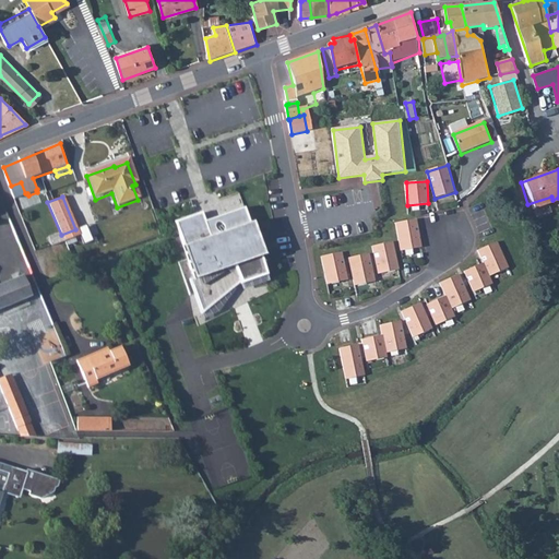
[(527,204),(530,210),(552,202),(552,200),(551,197),(527,204)]
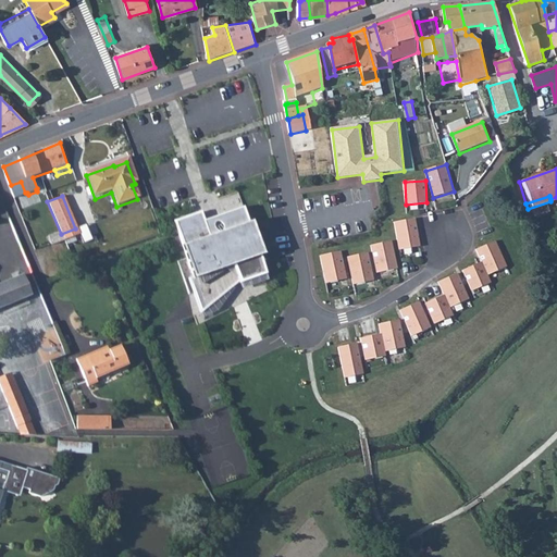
[(267,275),(257,237),(256,237),(246,209),(215,232),(215,225),(208,225),(207,222),(203,213),(176,223),(196,277),(192,280),(203,314),(239,282),(239,283),(267,275)]
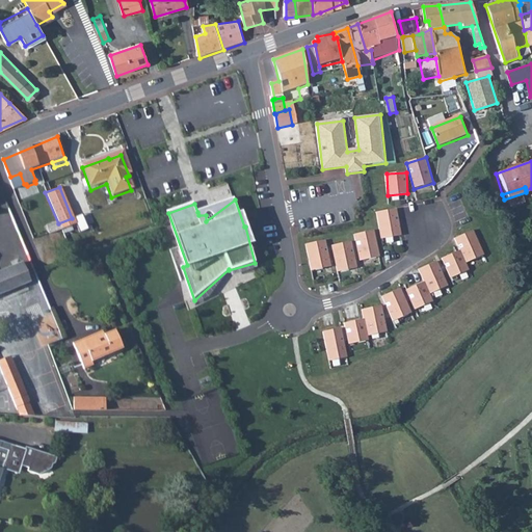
[(206,221),(235,200),(197,212),(198,215),(206,215),(206,221)]
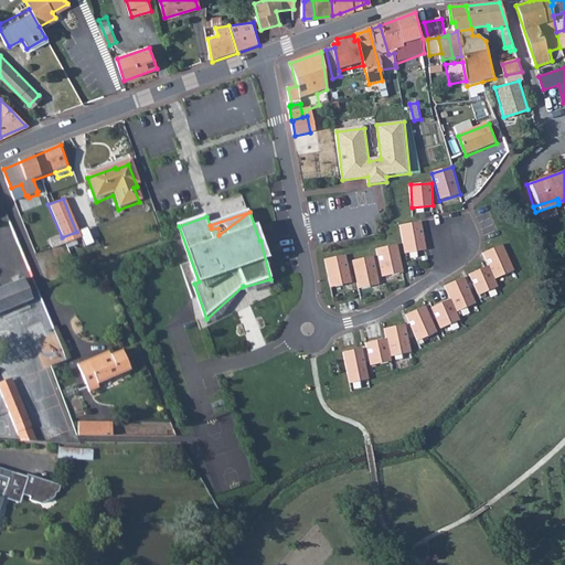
[(404,254),(424,249),(418,221),(397,225),(404,254)]
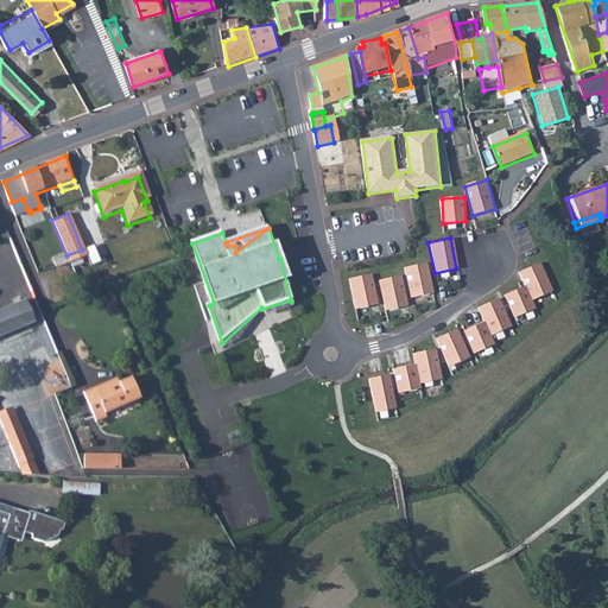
[(67,255),(68,260),(84,254),(82,249),(67,255)]
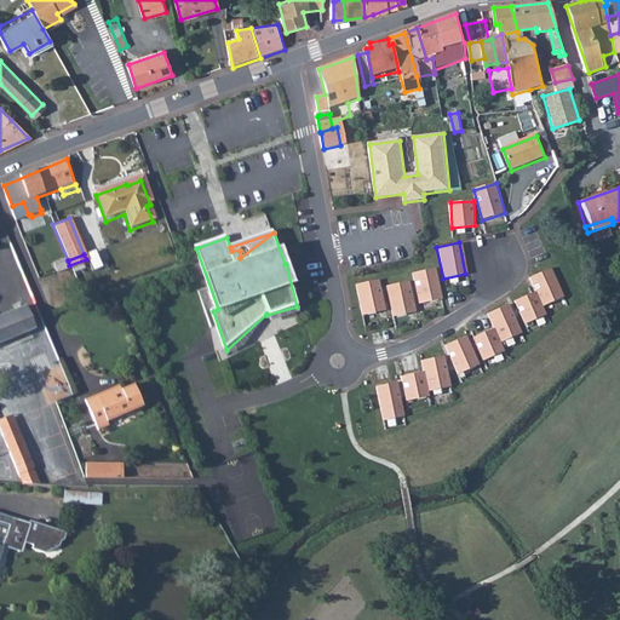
[(534,291),(514,300),(524,323),(545,314),(541,305),(563,296),(550,267),(528,276),(534,291)]
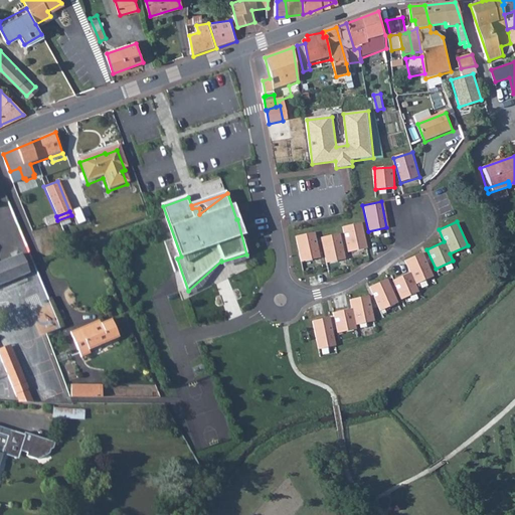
[(347,252),(366,247),(360,222),(342,226),(347,252)]
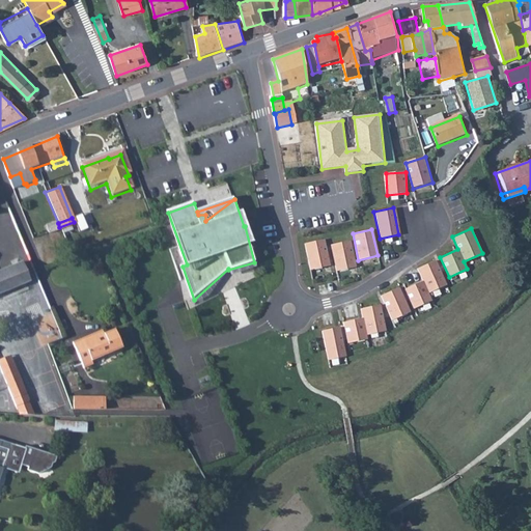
[(310,271),(329,266),(324,240),(304,244),(310,271)]
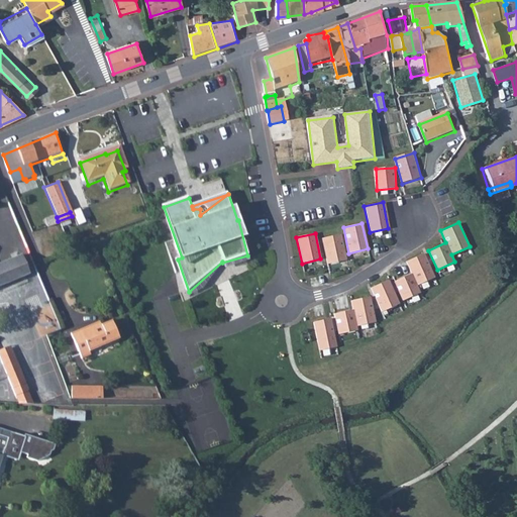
[(327,265),(346,261),(340,234),(321,238),(327,265)]
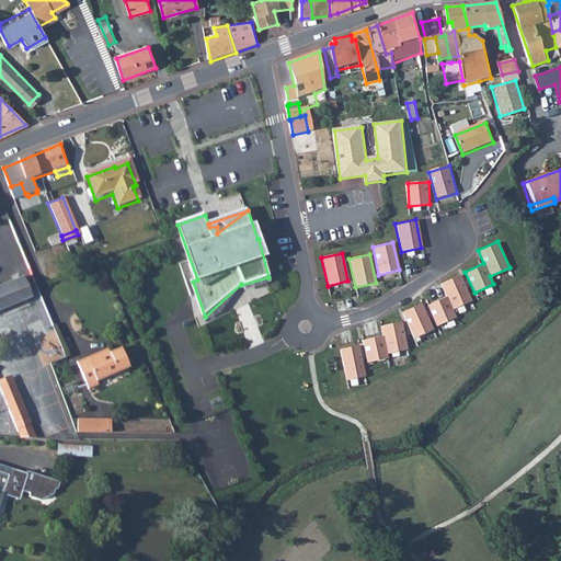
[(446,296),(427,305),(437,325),(456,317),(453,309),(471,299),(459,274),(441,283),(446,296)]
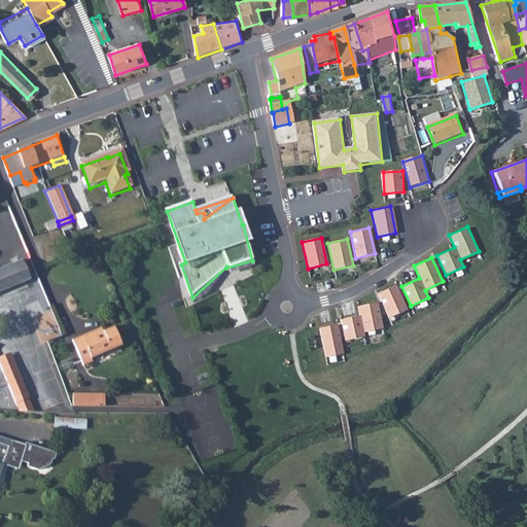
[(0,270),(0,291),(30,280),(23,261),(0,270)]
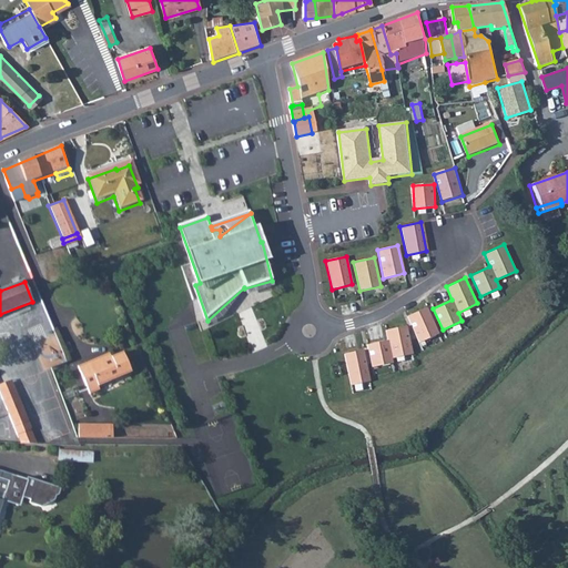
[(427,307),(407,316),(419,343),(438,333),(427,307)]
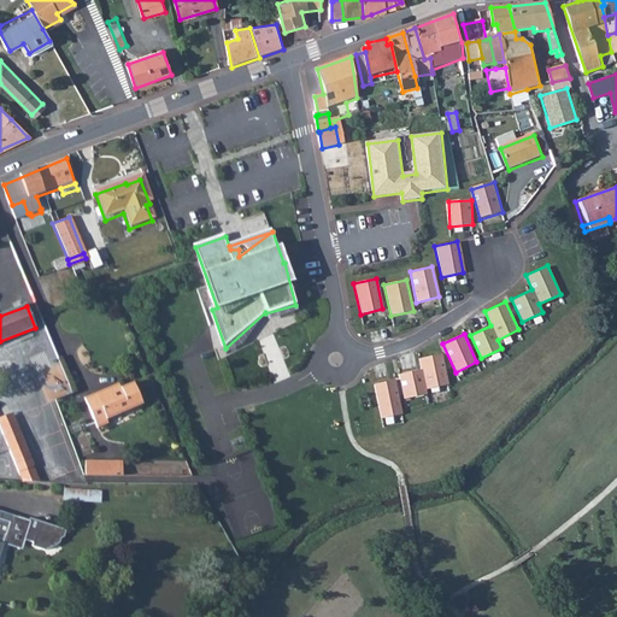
[(422,370),(399,375),(405,399),(427,394),(425,389),(448,385),(441,353),(418,359),(422,370)]
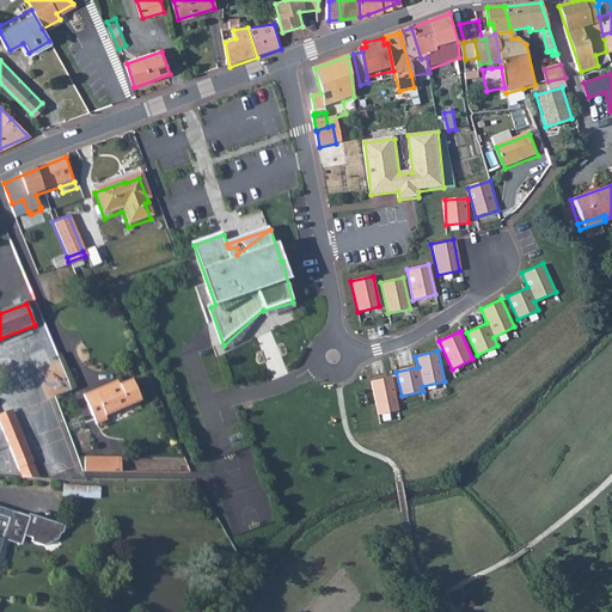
[(399,411),(392,378),(372,381),(379,416),(399,411)]
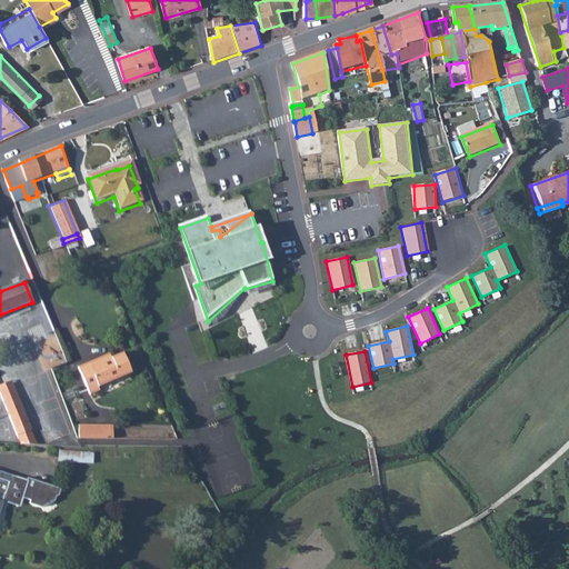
[(91,369),(89,366),(79,369),(90,398),(99,393),(98,390),(132,377),(125,357),(112,361),(91,369)]
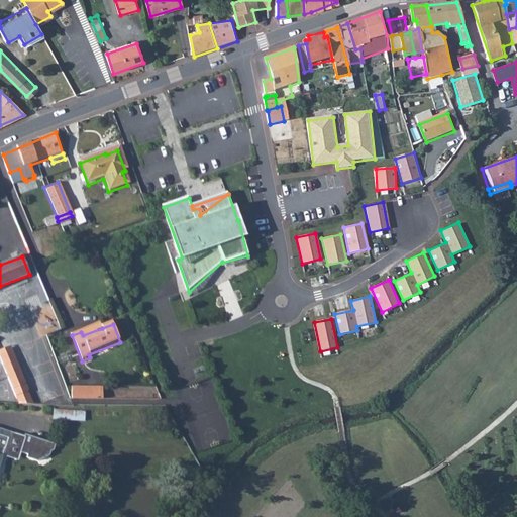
[(101,324),(81,332),(83,335),(102,328),(101,324)]
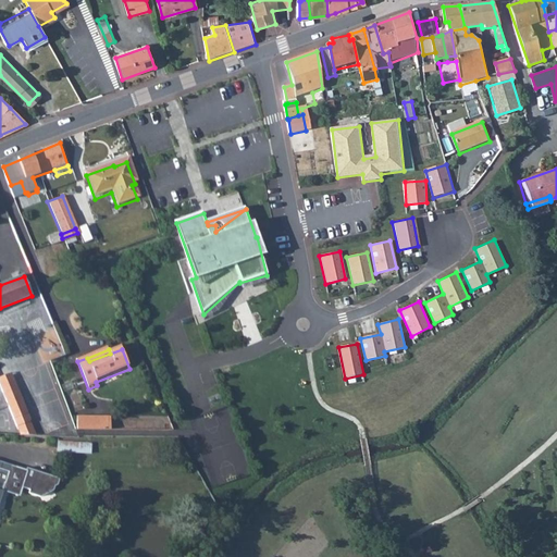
[(0,380),(14,413),(27,408),(13,374),(0,380)]
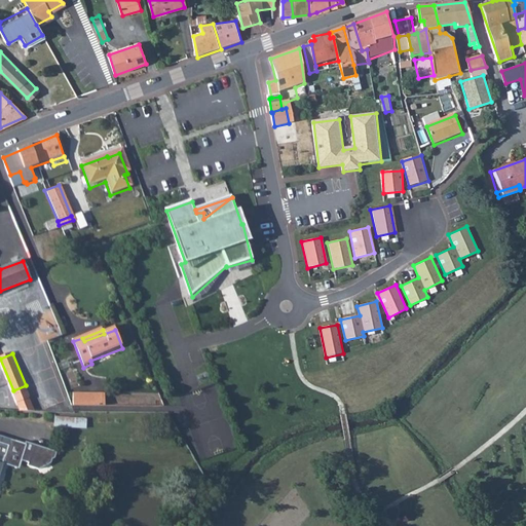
[(26,385),(13,390),(15,397),(19,404),(31,399),(26,385)]
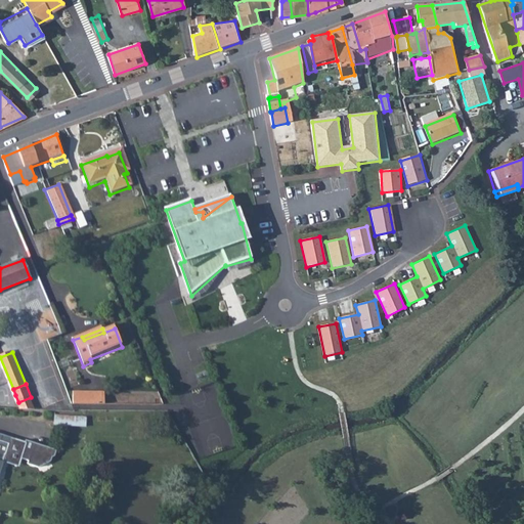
[(73,402),(104,403),(104,390),(73,389),(73,402)]
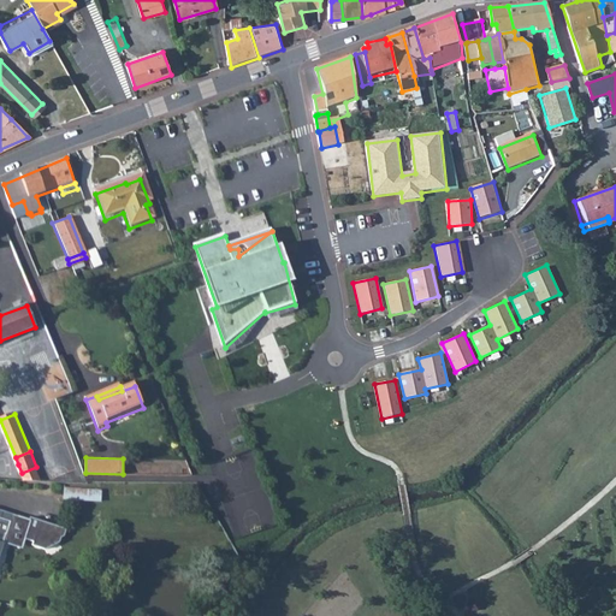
[(65,486),(64,498),(101,502),(102,489),(65,486)]
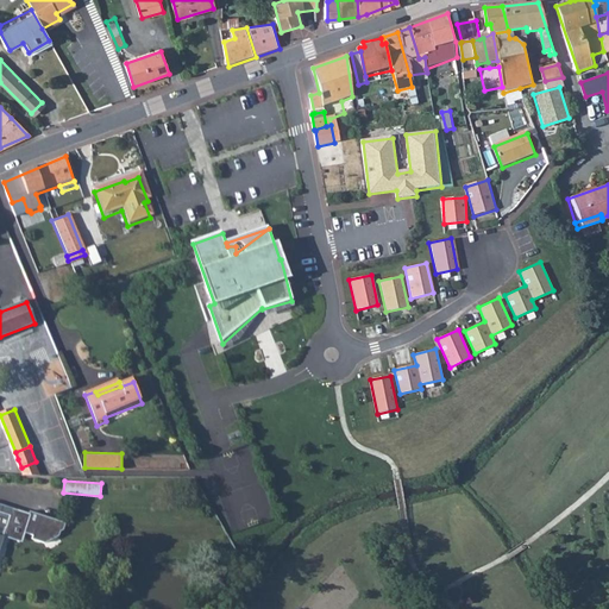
[(0,504),(0,545),(2,538),(5,529),(23,534),(23,533),(32,535),(32,540),(43,544),(58,537),(60,532),(63,531),(66,525),(31,513),(30,515),(0,504)]
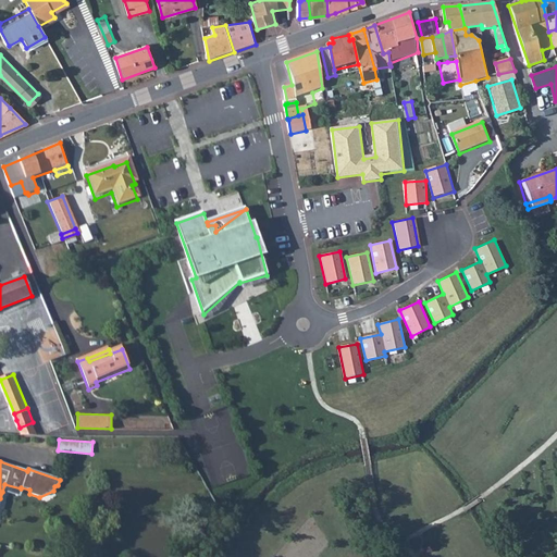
[(17,497),(21,489),(4,484),(2,492),(17,497)]
